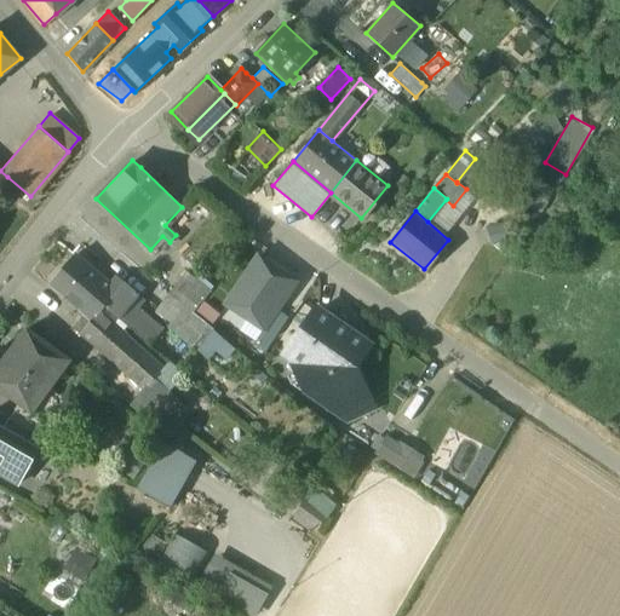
[(104,305),(118,316),(136,294),(118,278),(112,286),(74,253),(61,268),(104,305)]
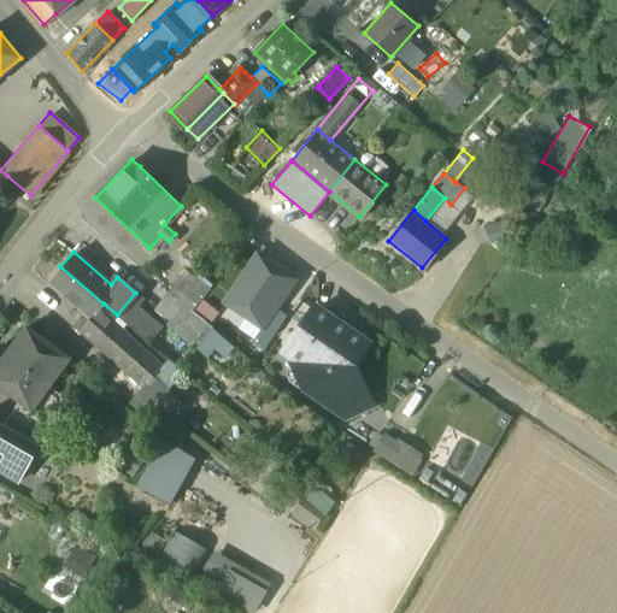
[(257,253),(224,300),(262,325),(275,306),(294,278),(257,253)]
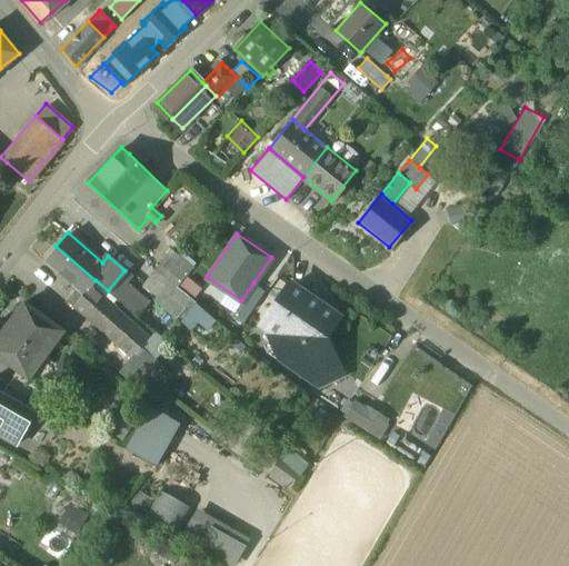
[(91,286),(96,280),(56,246),(45,259),(83,294),(91,286)]
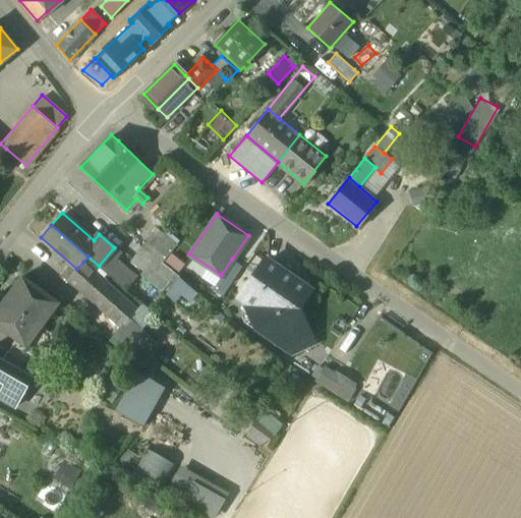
[(157,227),(141,245),(162,262),(176,243),(157,227)]
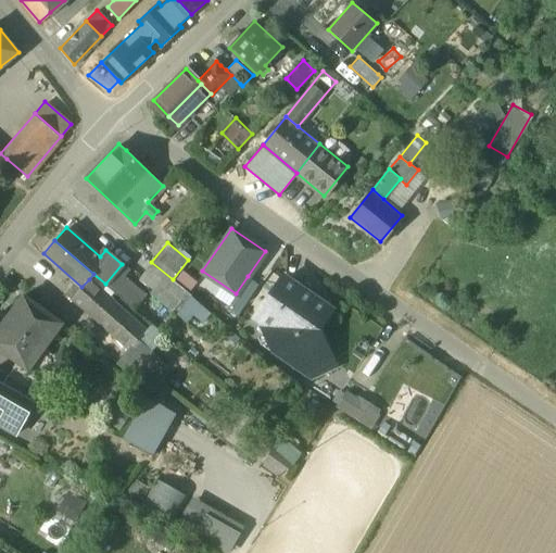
[(191,294),(173,279),(151,262),(138,277),(178,311),(191,294)]
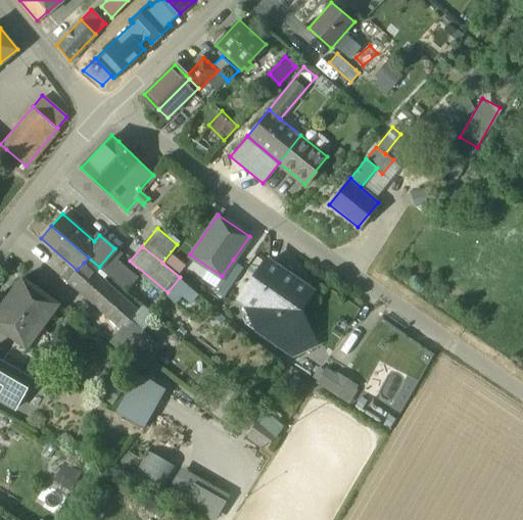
[(120,253),(114,248),(99,267),(101,269),(124,287),(134,276),(114,260),(120,253)]
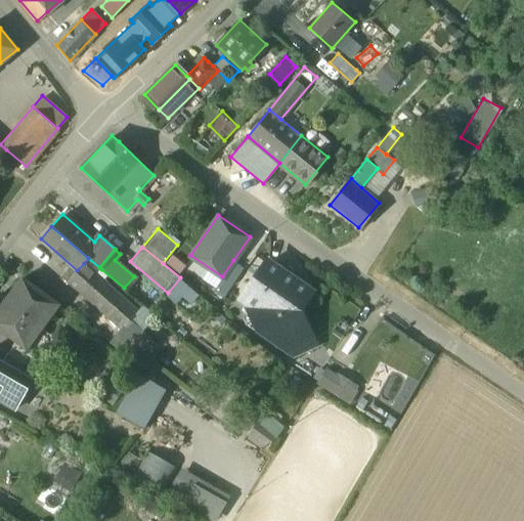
[(84,263),(97,274),(101,269),(99,267),(88,258),(84,263)]
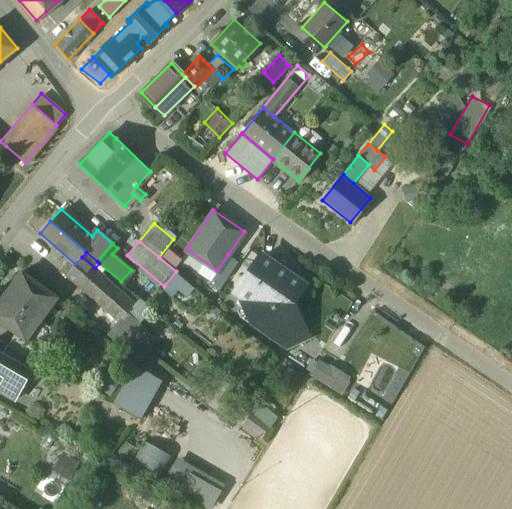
[(217,270),(209,283),(218,289),(238,260),(228,254),(217,270)]
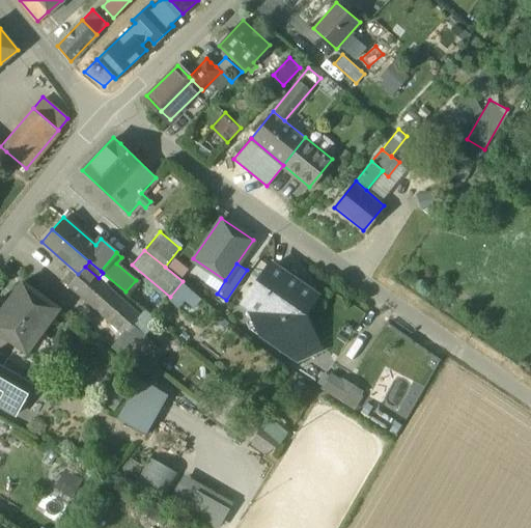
[(264,333),(287,349),(312,337),(301,314),(314,295),(270,265),(244,302),(252,308),(264,333)]
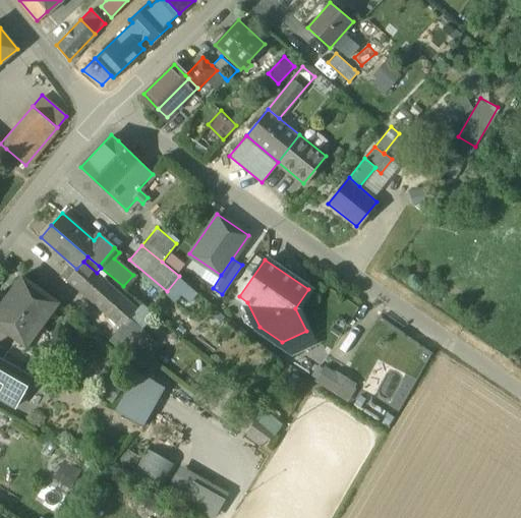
[(67,278),(121,326),(129,317),(136,308),(97,273),(83,262),(76,269),(67,278)]
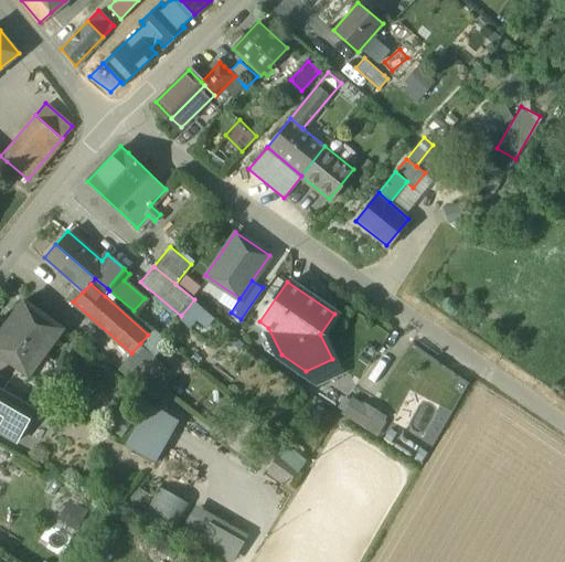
[(194,299),(181,316),(192,325),(198,318),(206,326),(214,317),(194,299)]
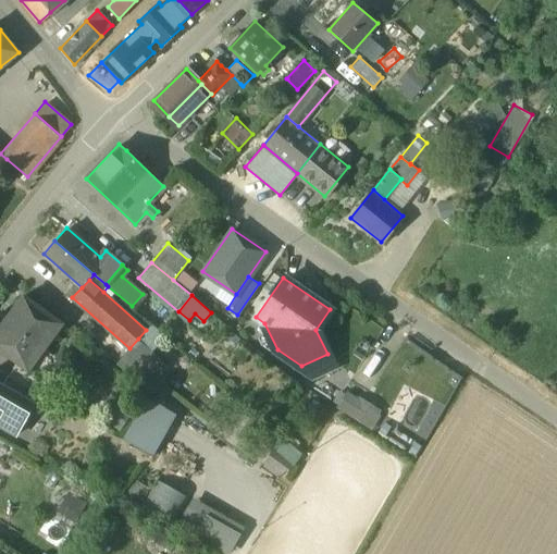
[(0,347),(17,360),(27,369),(44,346),(61,323),(23,296),(0,328),(0,347)]
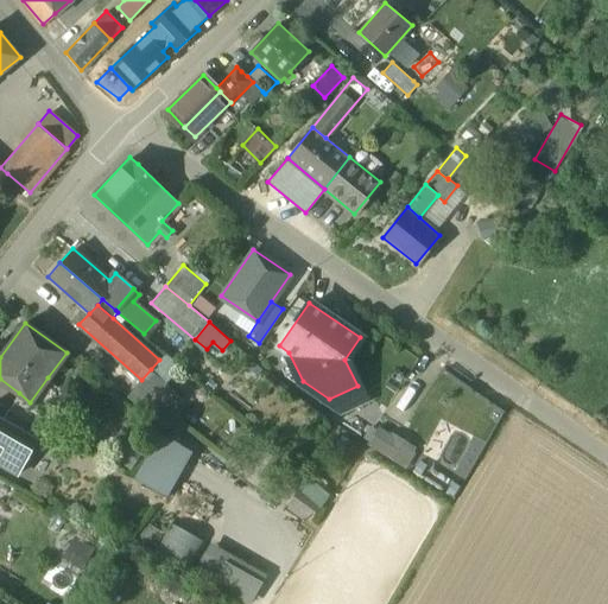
[(165,353),(159,360),(151,369),(165,381),(181,366),(165,353)]
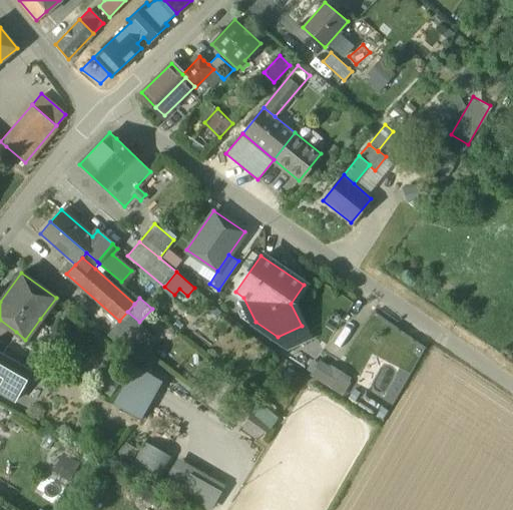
[(127,312),(119,321),(106,335),(126,353),(135,343),(147,329),(139,322),(127,312)]
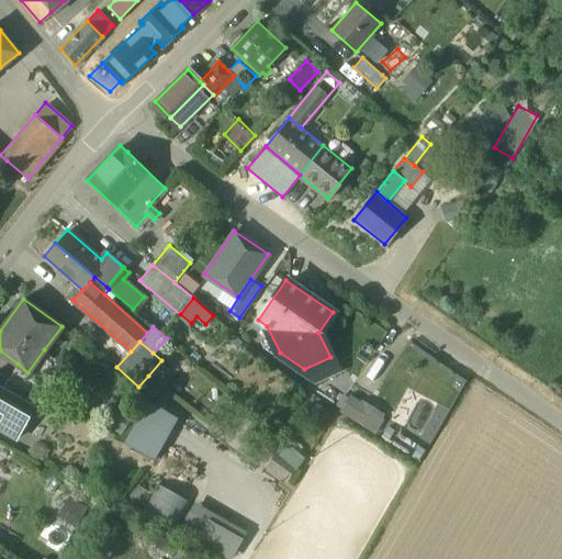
[(18,364),(8,378),(32,391),(48,401),(54,393),(48,388),(66,365),(44,349),(27,372),(18,364)]
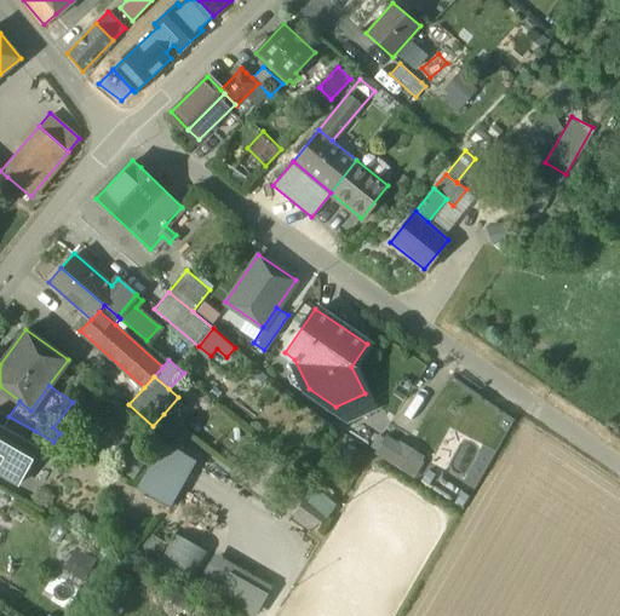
[(365,393),(336,407),(348,416),(371,407),(365,393)]
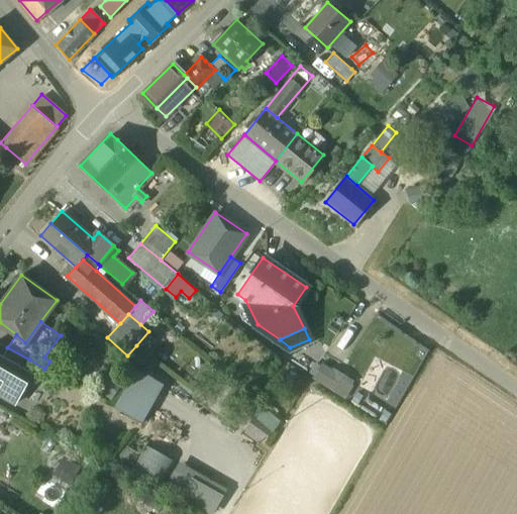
[(156,337),(148,331),(136,345),(143,351),(156,337)]
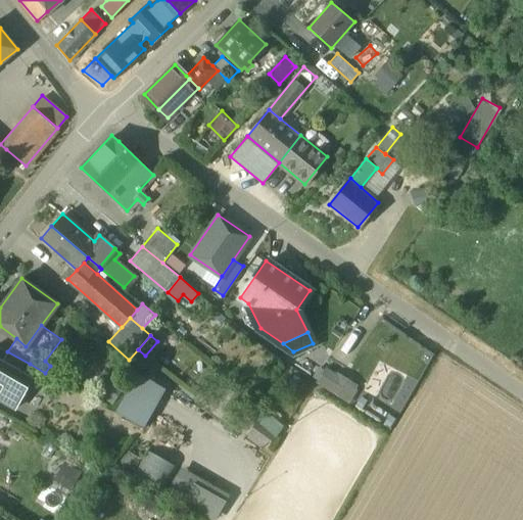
[(22,375),(30,364),(7,351),(1,362),(22,375)]
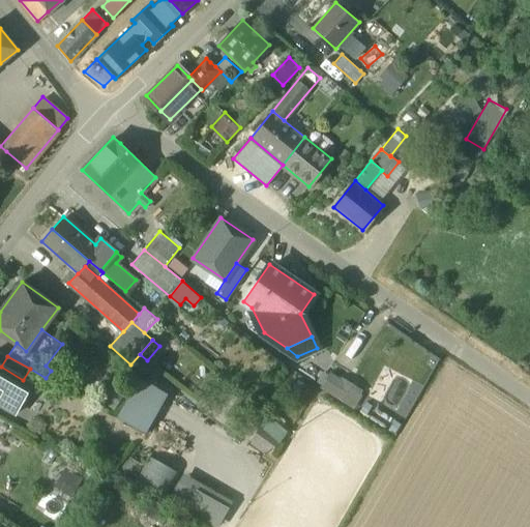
[(0,402),(17,412),(32,385),(23,380),(1,367),(0,367),(0,402)]
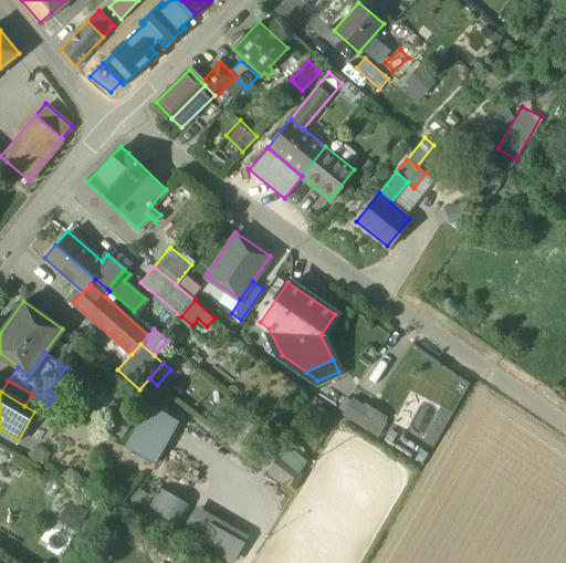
[(342,414),(376,435),(388,416),(354,394),(342,414)]
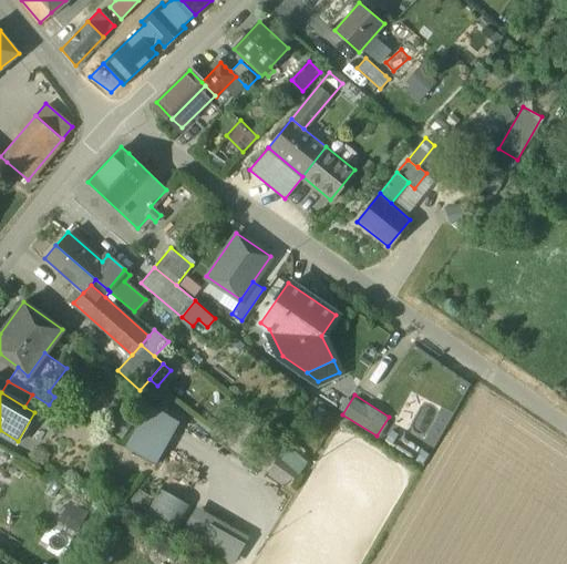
[(179,420),(150,403),(125,445),(156,463),(179,420)]
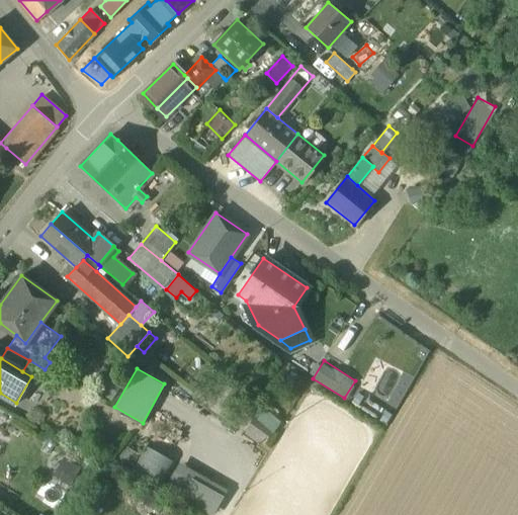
[(123,383),(108,372),(96,389),(111,401),(123,383)]
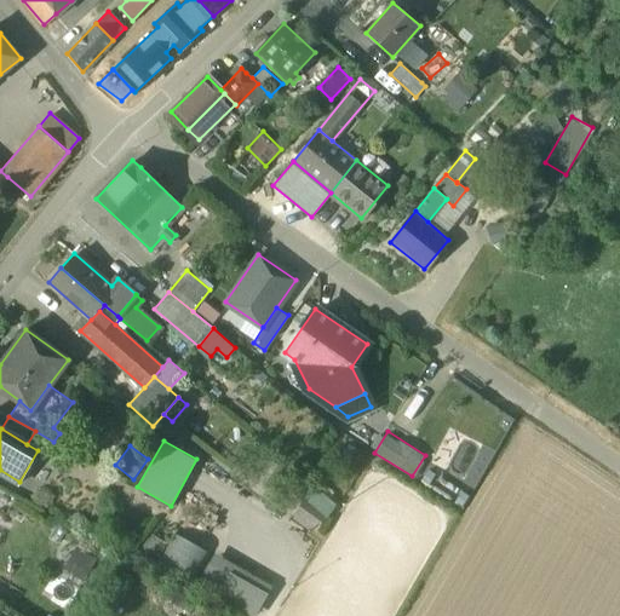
[(286,470),(273,459),(256,482),(269,493),(286,470)]
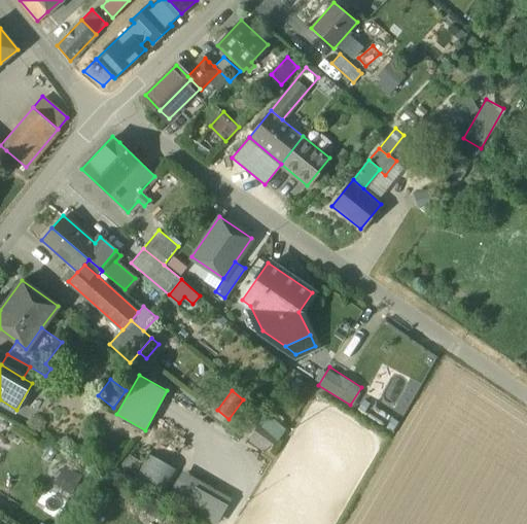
[(256,403),(246,413),(258,424),(277,440),(286,428),(256,403)]
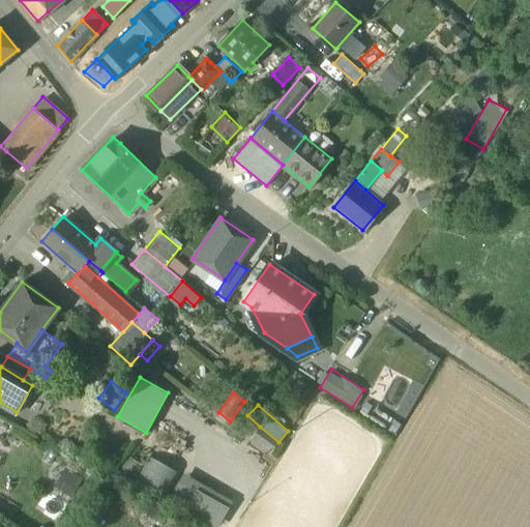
[(268,454),(278,442),(260,427),(251,438),(268,454)]
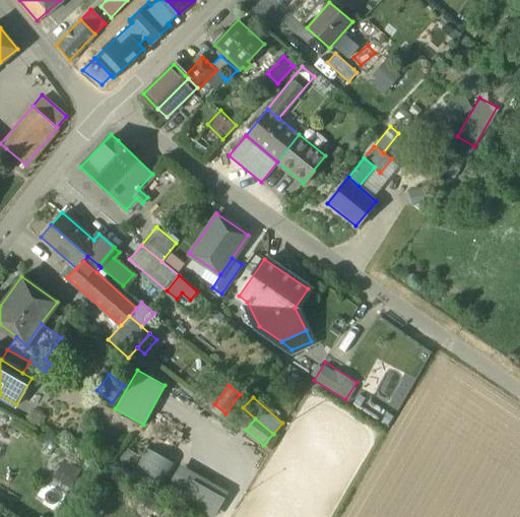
[(140,454),(132,466),(161,483),(174,462),(144,446),(140,454)]
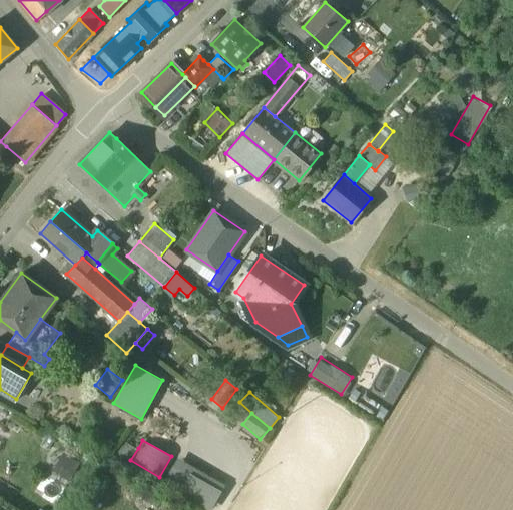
[(138,448),(125,441),(118,453),(130,460),(138,448)]
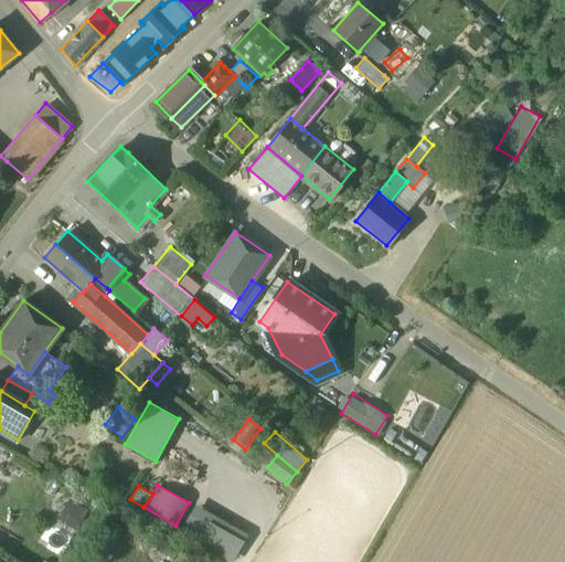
[(181,529),(202,541),(211,526),(240,542),(245,531),(195,504),(181,529)]
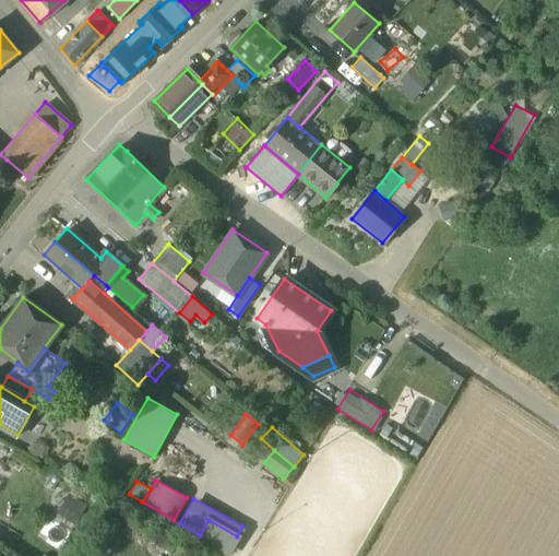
[(200,535),(228,552),(237,536),(209,520),(200,535)]
